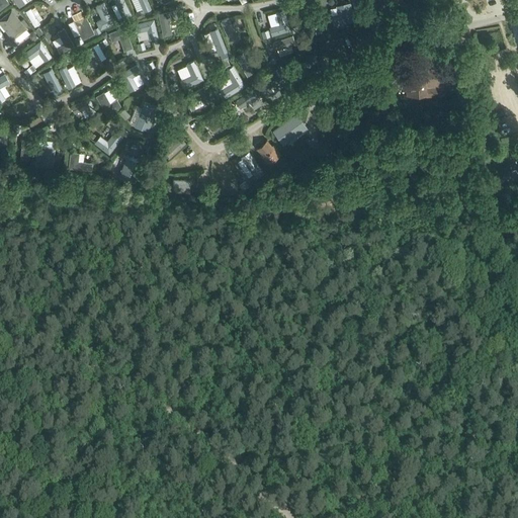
[(0,0),(0,9),(9,2),(7,0),(0,0)]
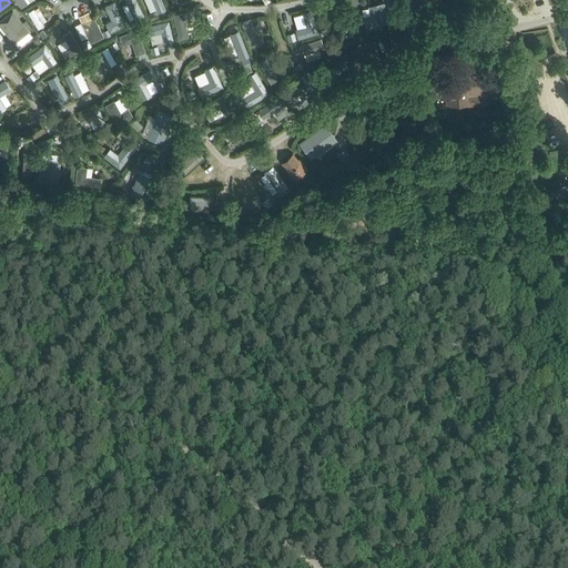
[(138,0),(127,0),(135,19),(145,14),(138,0)]
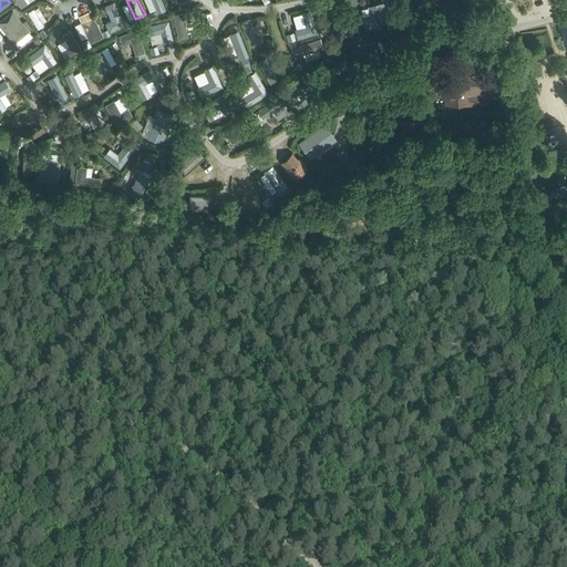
[(152,0),(157,12),(166,9),(162,0),(152,0)]
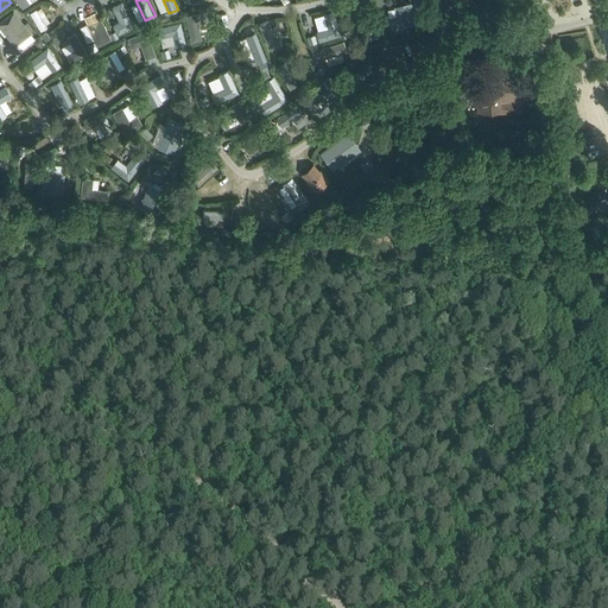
[(112,24),(116,35),(134,26),(122,1),(112,6),(119,21),(112,24)]
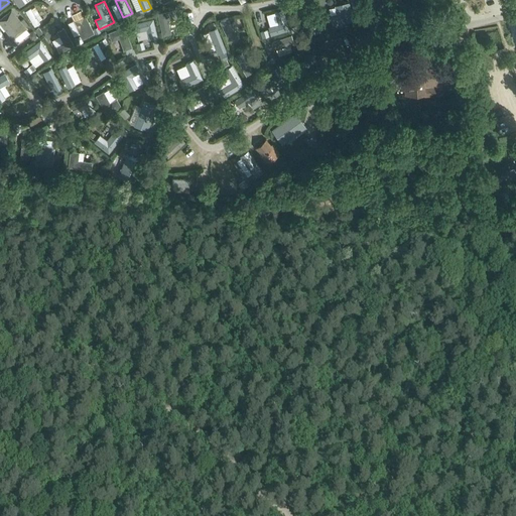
[(330,14),(332,25),(353,20),(350,2),(335,5),(337,13),(330,14)]
